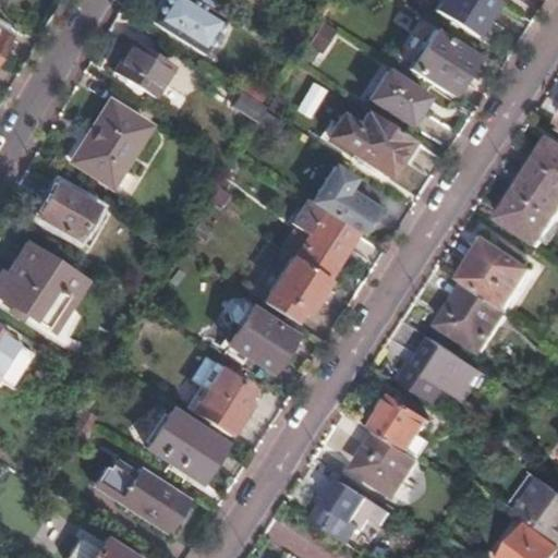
[(161,0),(147,22),(213,64),(229,39),(219,33),(226,23),(189,0),(161,0)]
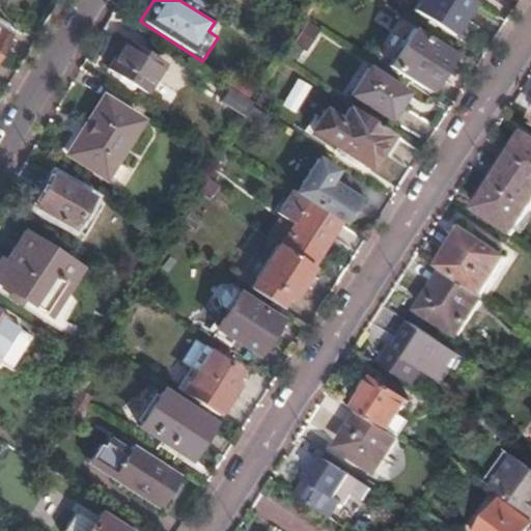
[(305,0),(297,16),(303,20),(305,18),(313,4),(306,0),(305,0)]
